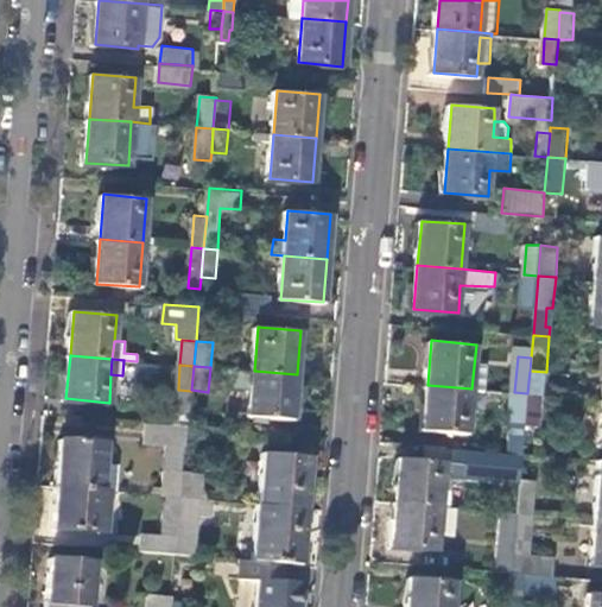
[(490,367),(474,366),(471,389),(488,390),(490,367)]
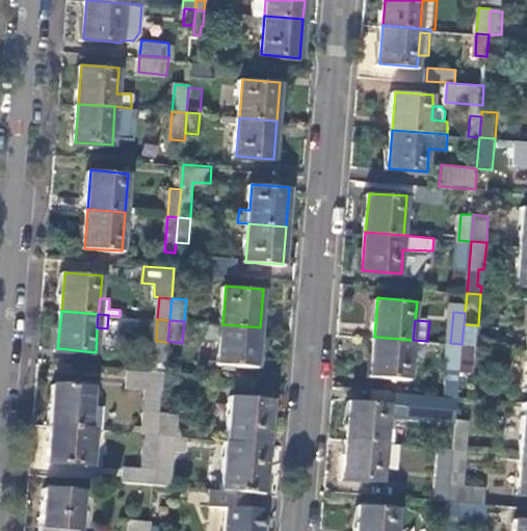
[(257,367),(260,327),(222,324),(219,364),(257,367)]
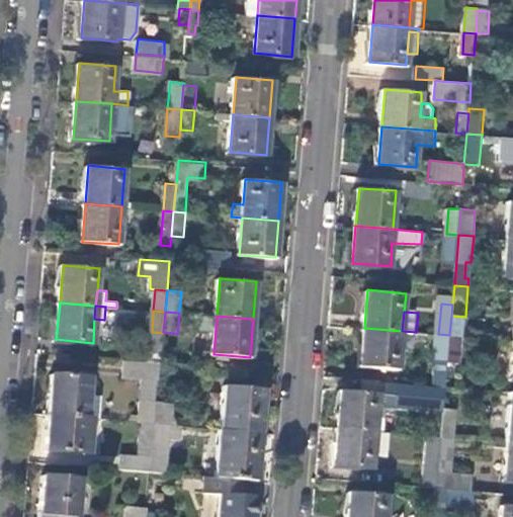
[(463,336),(465,317),(451,316),(449,335),(463,336)]
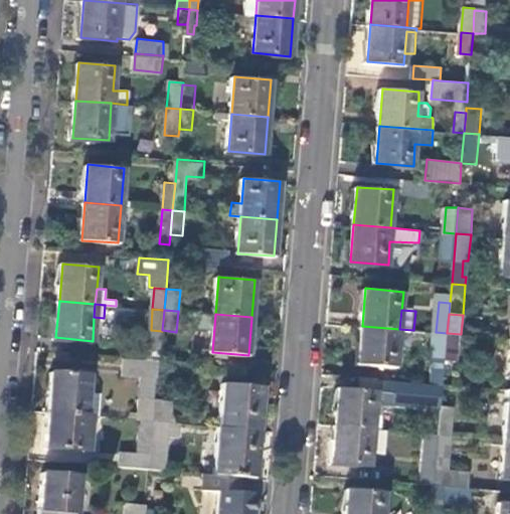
[(399,329),(362,326),(359,363),(395,366),(399,329)]
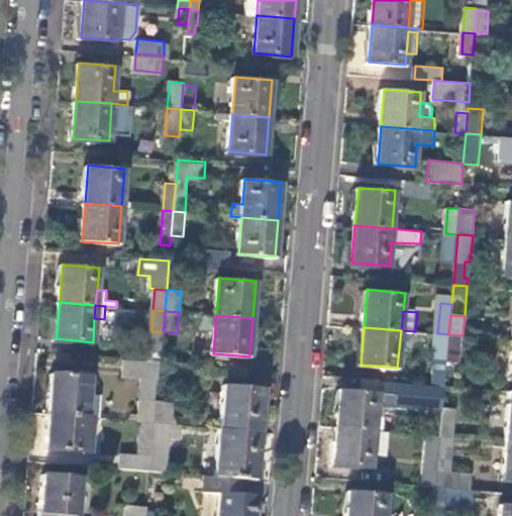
[(163,332),(151,331),(149,331),(147,359),(161,360),(163,332)]
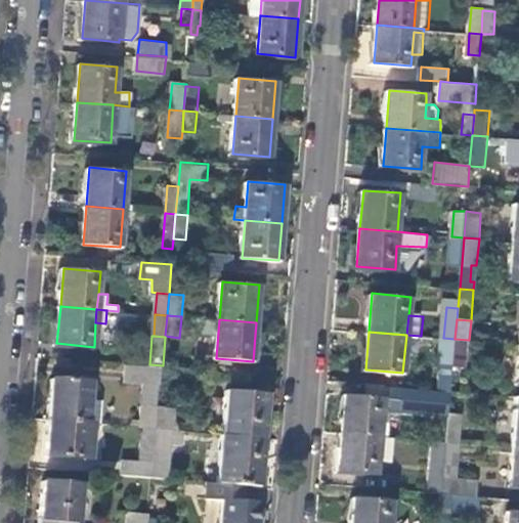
[(452,364),(455,339),(443,338),(441,363),(452,364)]
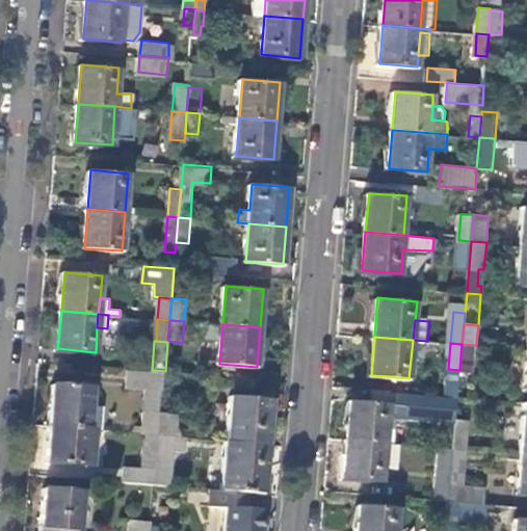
[(476,345),(462,344),(459,370),(474,371),(476,345)]
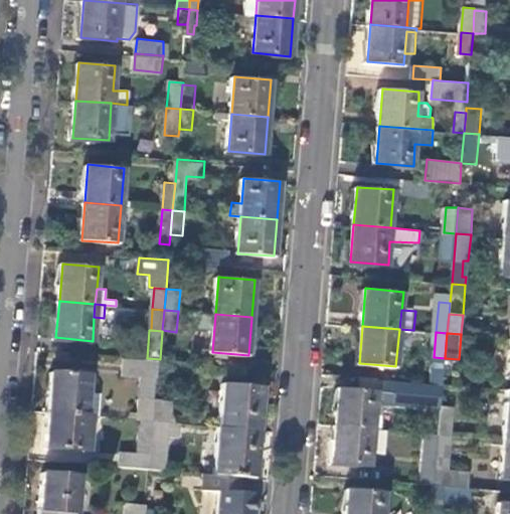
[(157,400),(160,359),(147,358),(129,356),(128,373),(143,375),(141,398),(139,418),(143,418),(155,419),(157,400)]
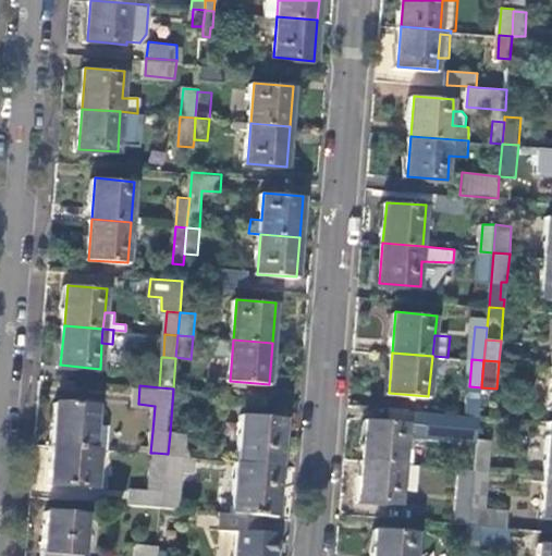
[(58,402),(54,445),(94,448),(98,405),(58,402)]
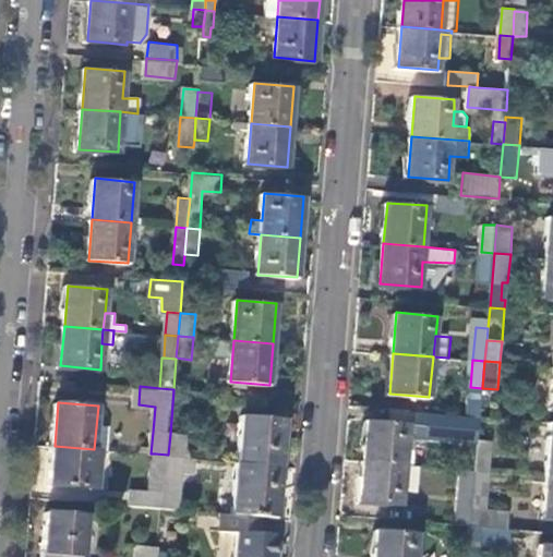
[(479,438),(481,415),(409,410),(408,422),(369,420),(365,460),(405,463),(407,437),(416,438),(466,442),(463,468),(476,469),(479,438)]
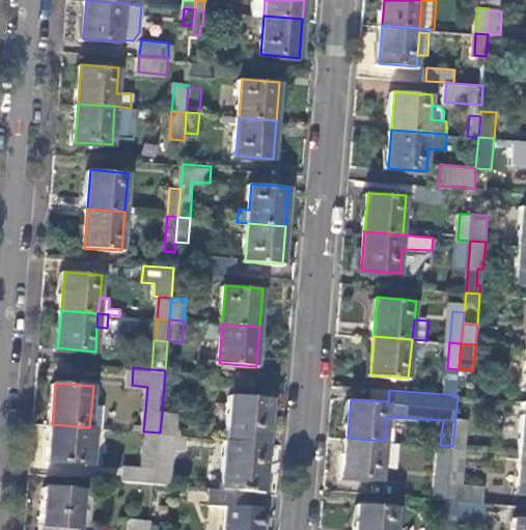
[(228,439),(268,442),(272,397),(232,393),(228,439)]
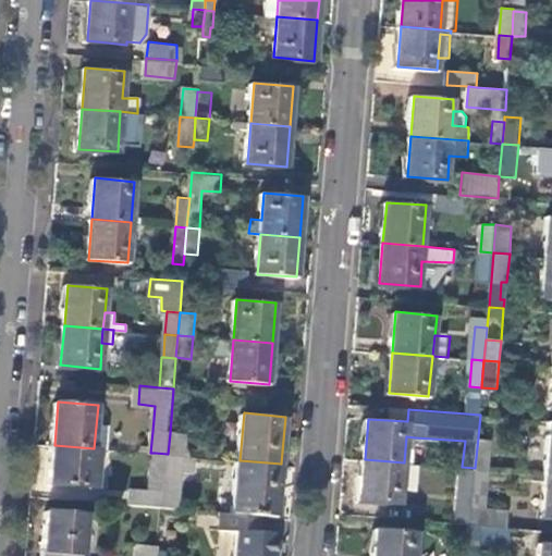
[(188,434),(170,433),(168,454),(187,456),(188,434)]
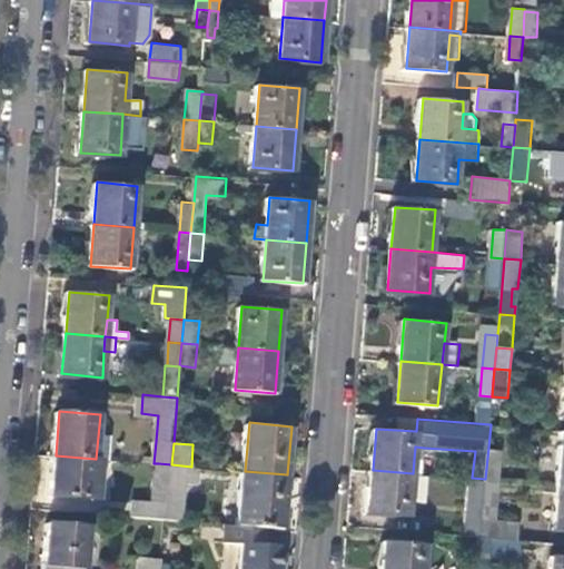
[(415,447),(413,473),(422,474),(424,448),(415,447)]
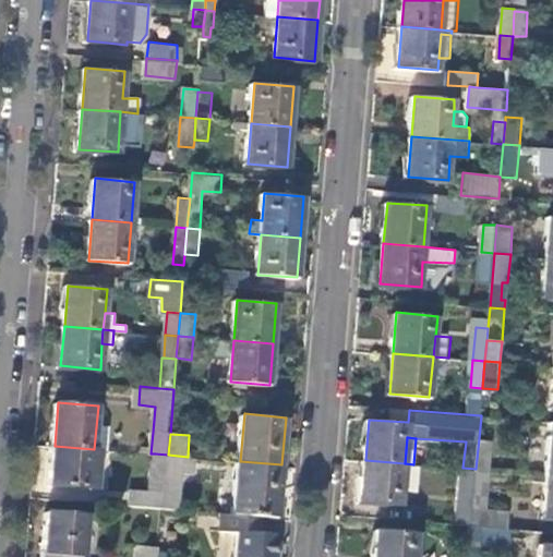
[(493,440),(479,438),(476,469),(490,470),(493,440)]
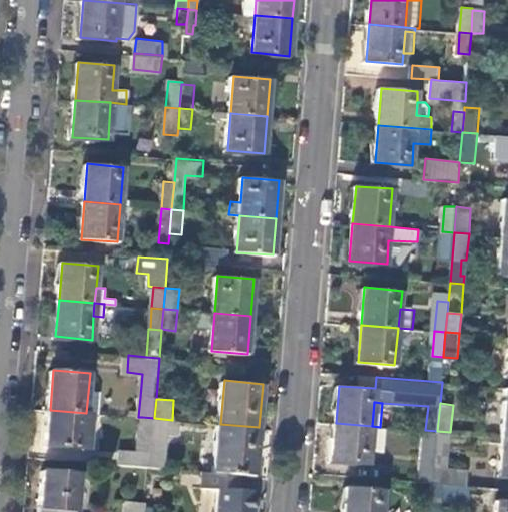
[(89,448),(92,413),(86,413),(50,410),(47,444),(89,448)]
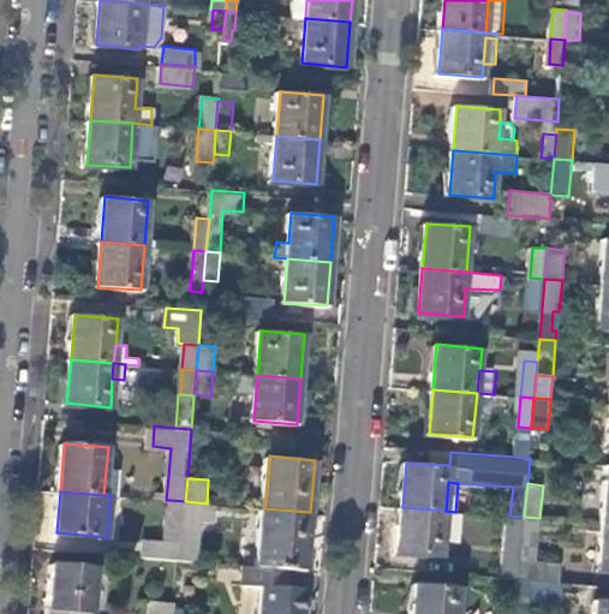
[(180,561),(185,501),(171,500),(166,543),(147,541),(145,558),(180,561)]
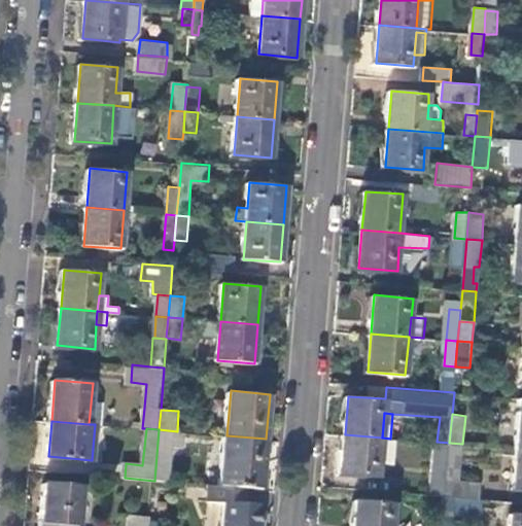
[(177,431),(159,429),(154,481),(171,482),(174,447),(185,448),(186,432),(177,431)]
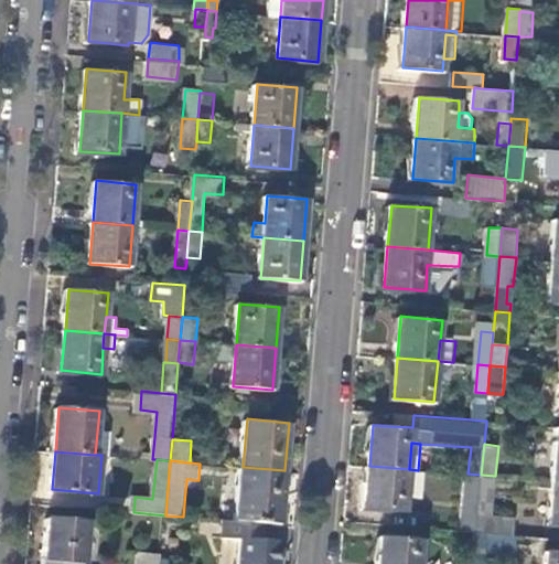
[(409,469),(369,466),(366,507),(406,510),(408,487),(409,469)]
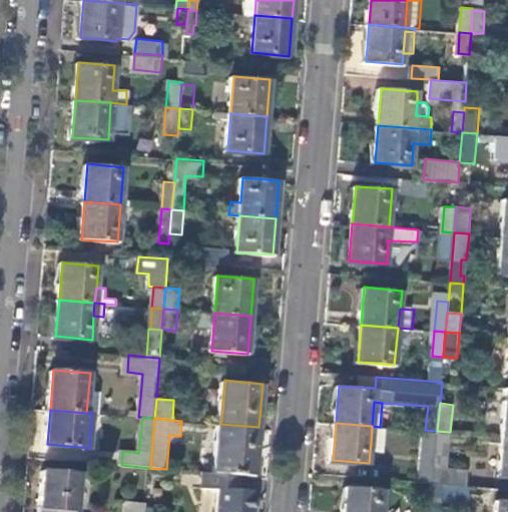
[(256,477),(259,427),(220,424),(218,424),(214,474),(245,476),(256,477)]
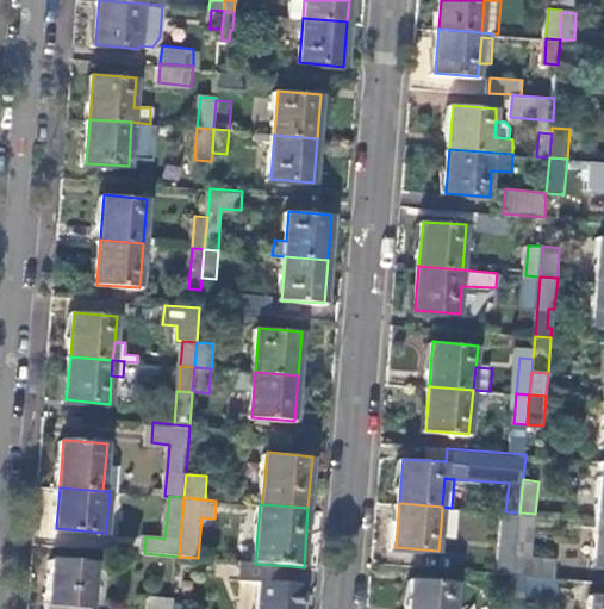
[(452,508),(442,507),(441,526),(459,527),(460,508),(452,508)]
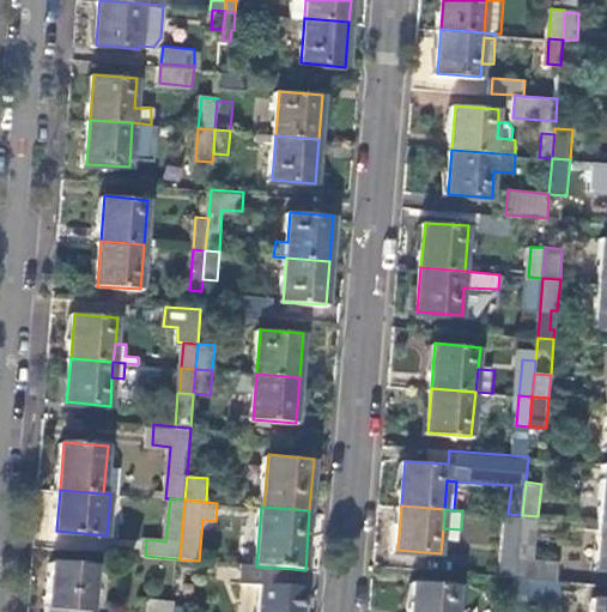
[(517,576),(522,515),(508,514),(503,575),(517,576)]
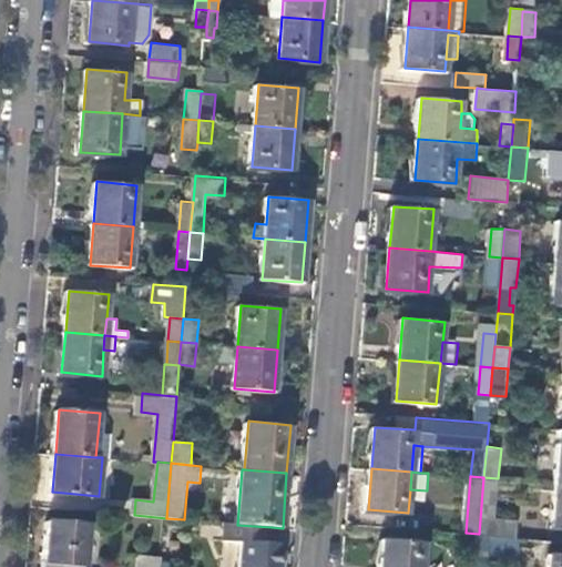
[(498,478),(483,477),(479,534),(493,535),(517,537),(519,519),(494,517),(498,478)]
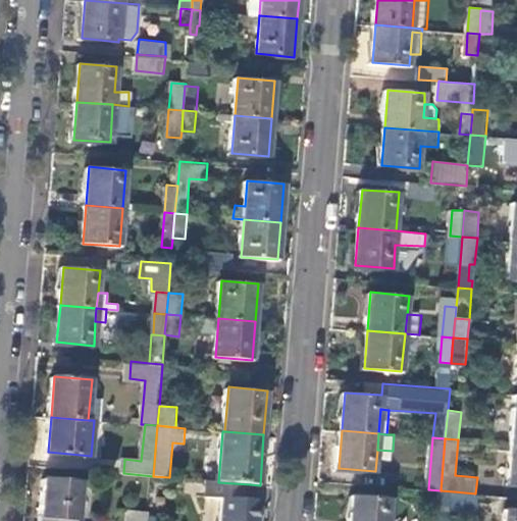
[(45,478),(41,520),(80,520),(83,481),(45,478)]
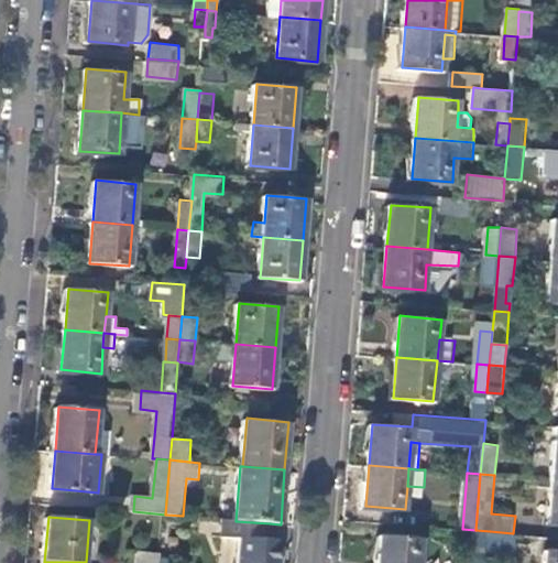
[(241,537),(239,562),(276,562),(279,539),(267,538),(270,523),(236,521),(226,520),(225,536),(241,537)]
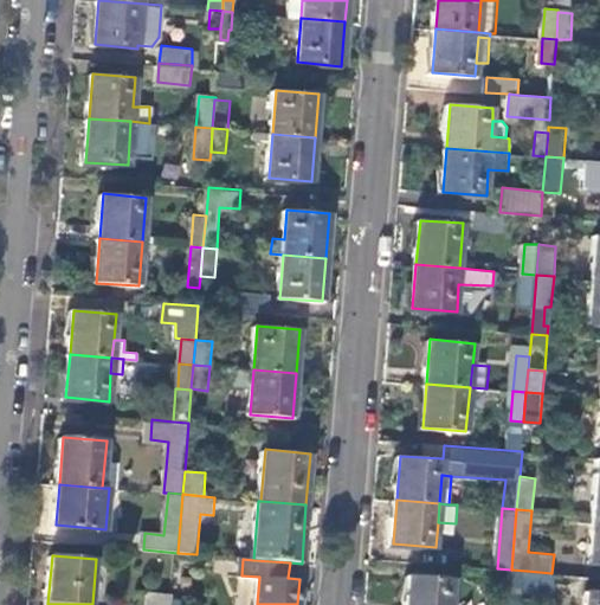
[(527,571),(511,570),(509,598),(524,600),(524,598),(527,571)]
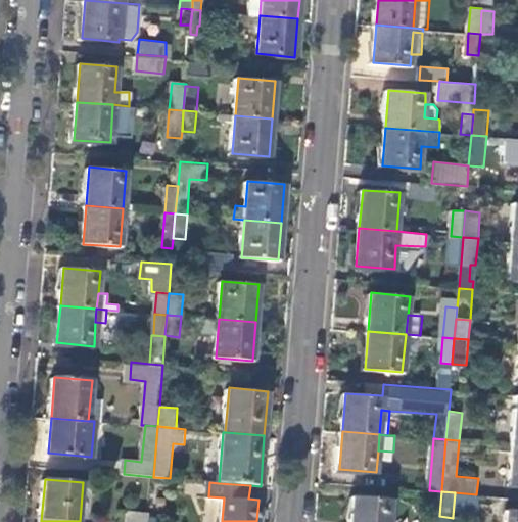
[(476,494),(455,492),(453,516),(476,519),(479,494),(476,494)]
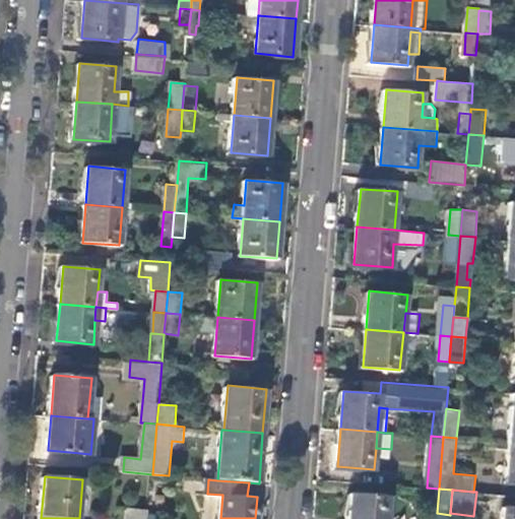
[(353,494),(350,518),(387,518),(390,497),(353,494)]
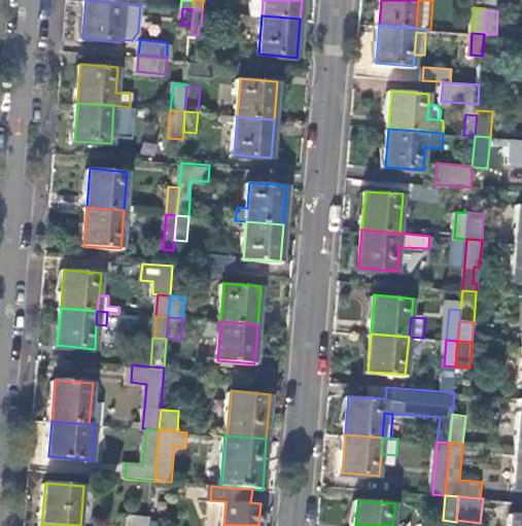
[(150,525),(151,521),(151,517),(132,515),(130,525),(150,525)]
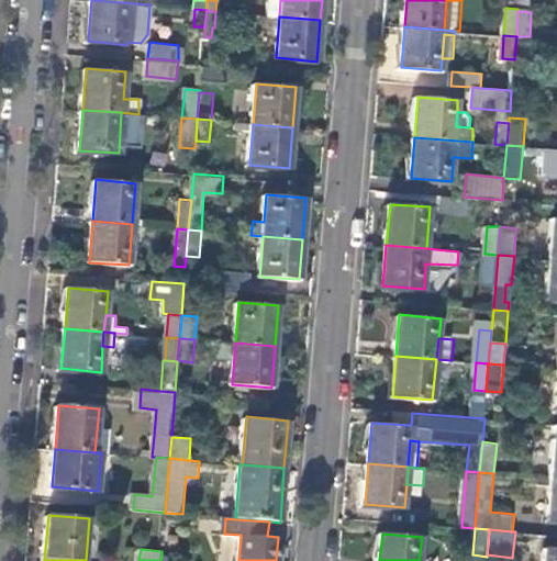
[(545,560),(556,560),(556,549),(546,549),(545,560)]
